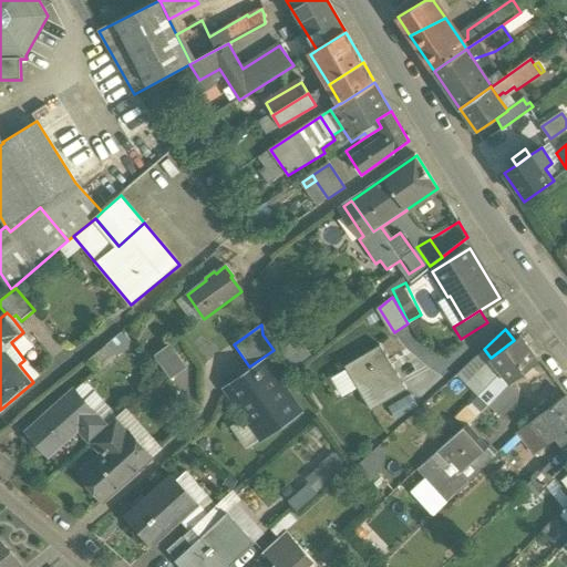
[(123,331),(106,344),(116,357),(133,342),(123,331)]
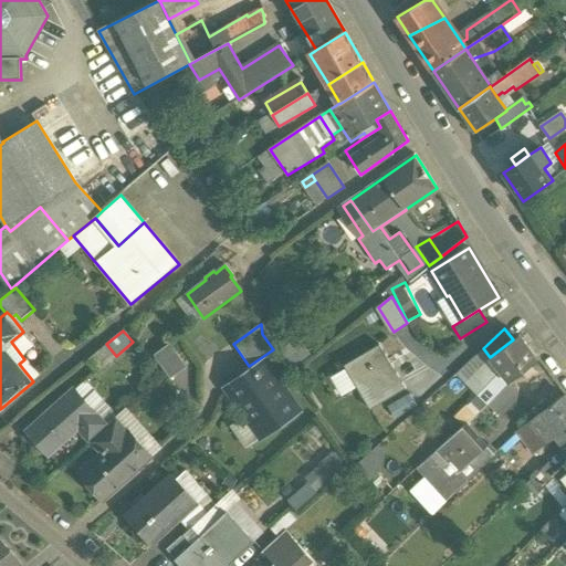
[(513,339),(490,357),(501,371),(509,381),(537,358),(520,335),(513,339)]
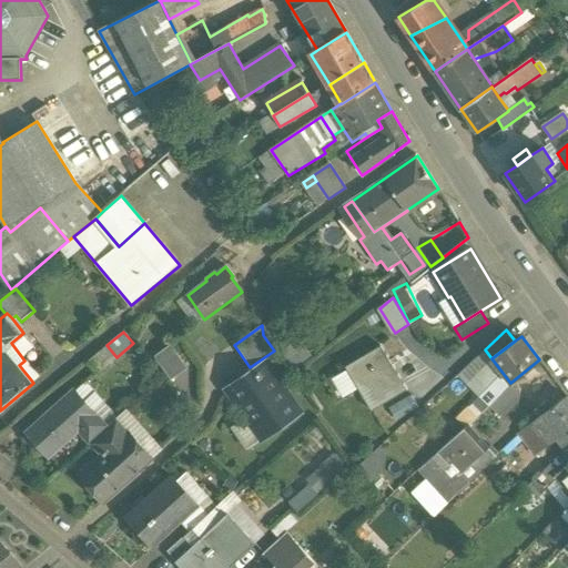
[(170,344),(155,356),(172,379),(188,368),(170,344)]
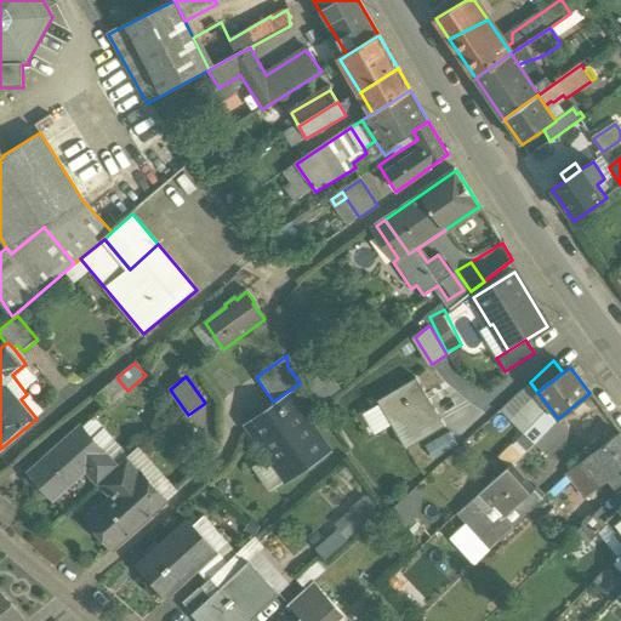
[(117,377),(95,396),(107,409),(127,391),(117,377)]
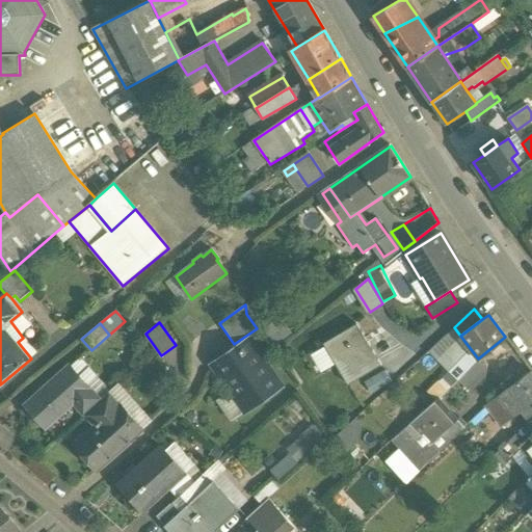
[(356,325),(323,344),(347,384),(380,365),(356,325)]
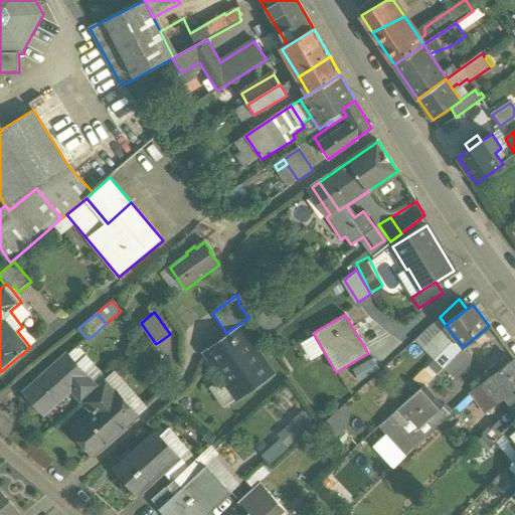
[(240,328),(203,355),(236,402),(275,375),(240,328)]
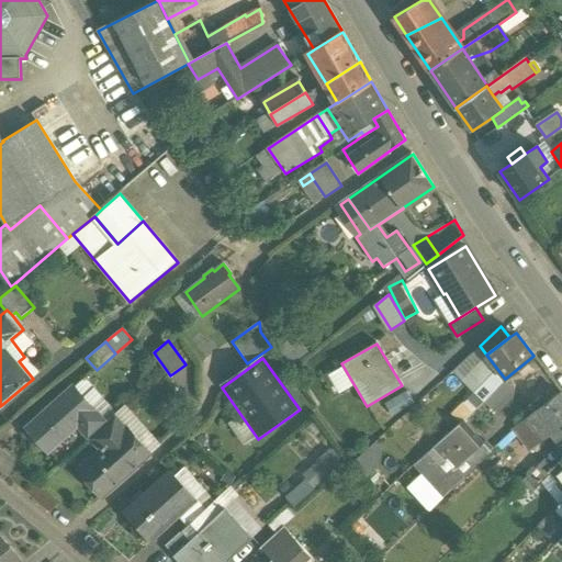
[(497,369),(475,390),(485,400),(505,379),(497,369)]
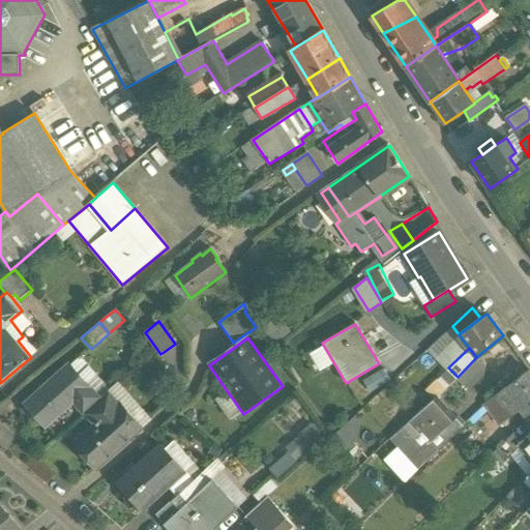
[(99,399),(68,364),(26,403),(46,424),(74,400),(85,412),(99,399)]
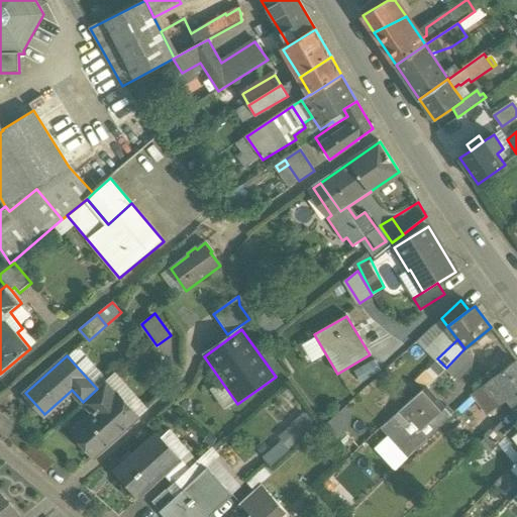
[(516,362),(493,380),(506,397),(515,409),(516,406),(516,362)]
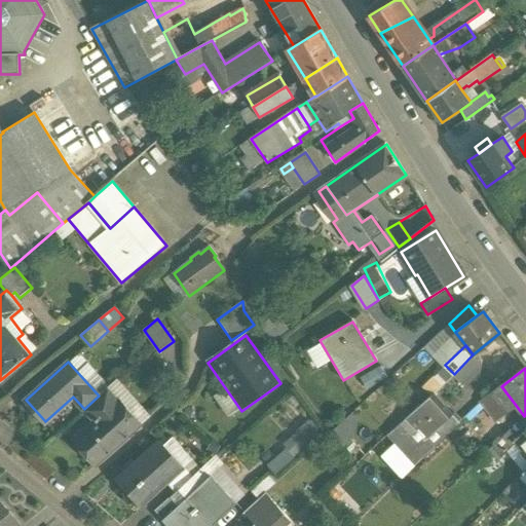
[(515,404),(501,386),(490,395),(491,397),(483,403),(495,419),(515,404)]
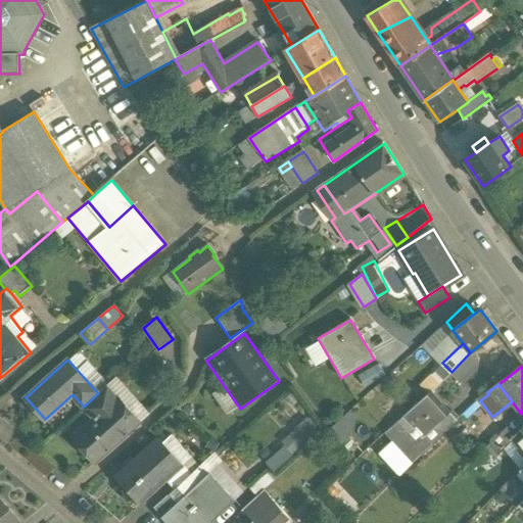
[(98,393),(84,407),(95,418),(75,435),(97,460),(139,422),(107,385),(98,393)]
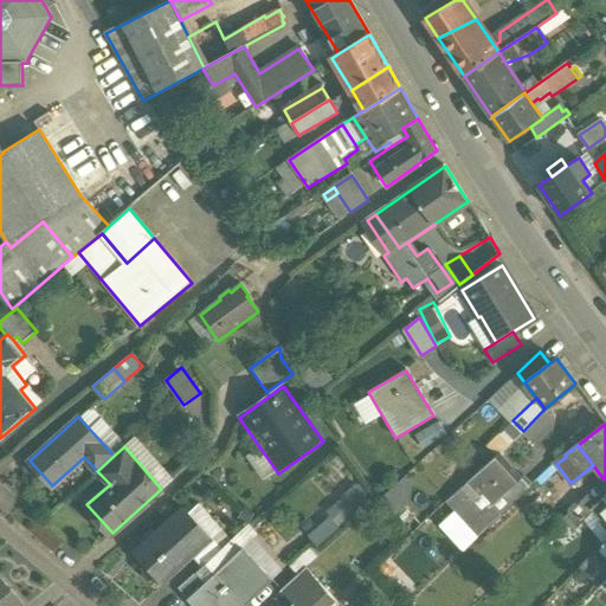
[(498,455),(447,501),(479,535),(528,488),(498,455)]
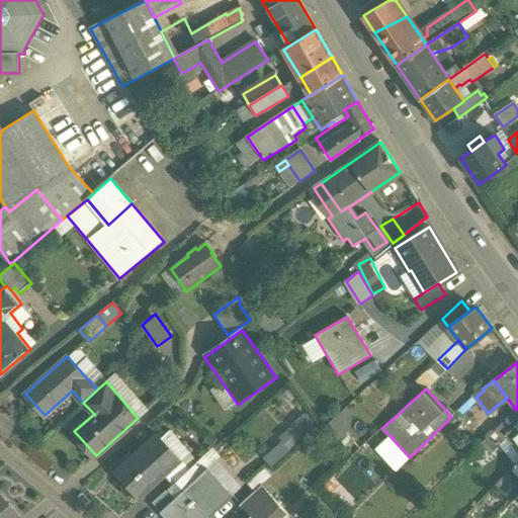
[(290,448),(318,427),(307,413),(279,434),(290,448)]
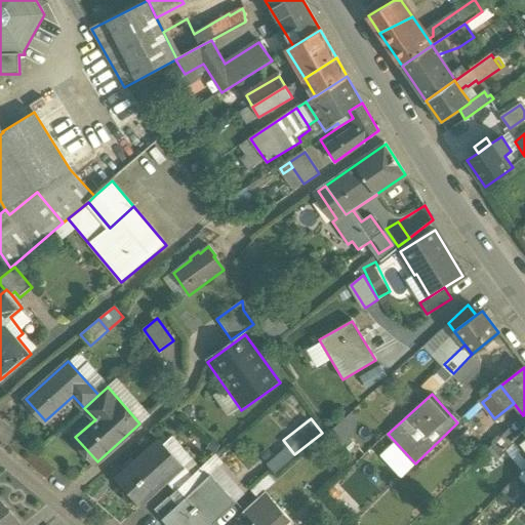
[(509,428),(491,445),(498,453),(518,439),(516,436),(509,428)]
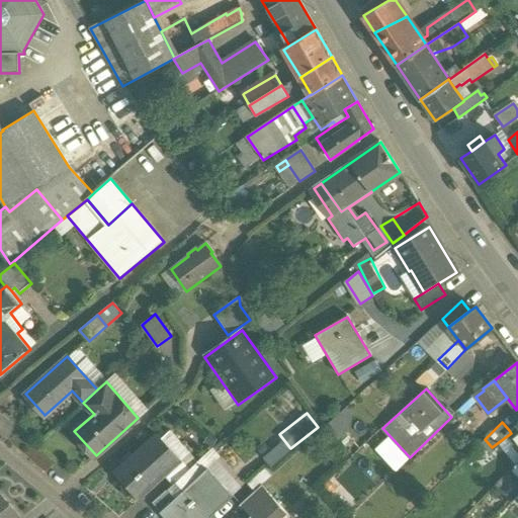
[(517,423),(509,430),(511,433),(517,441),(517,423)]
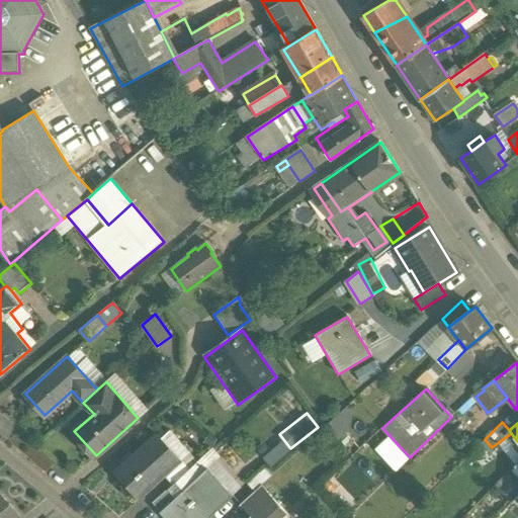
[(157,433),(115,470),(140,498),(165,476),(181,460),(157,433)]
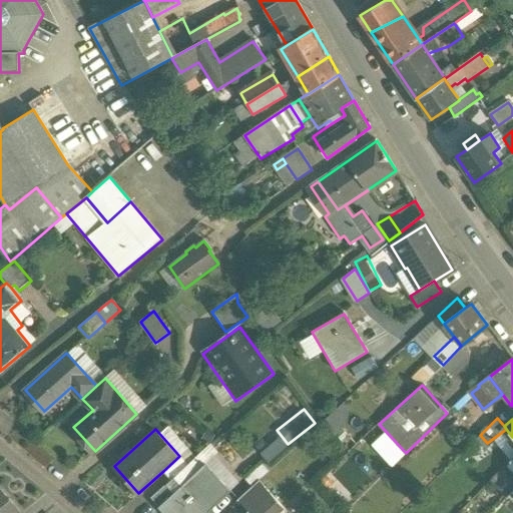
[(179,456),(163,471),(171,480),(187,465),(179,456)]
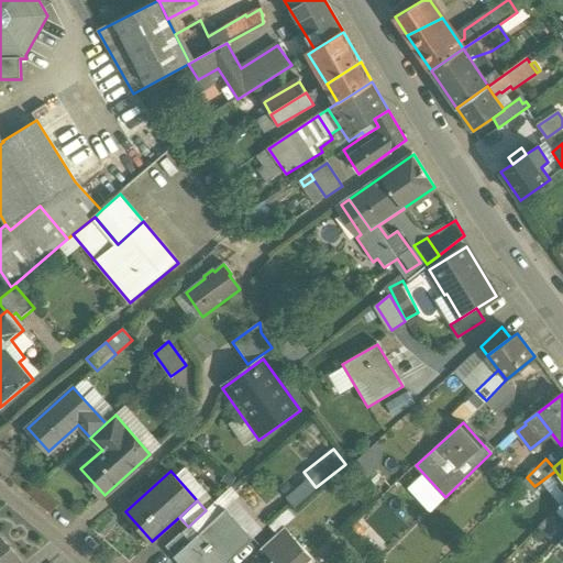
[(194,539),(175,555),(181,562),(223,562),(227,561),(229,562),(255,540),(228,509),(194,539)]
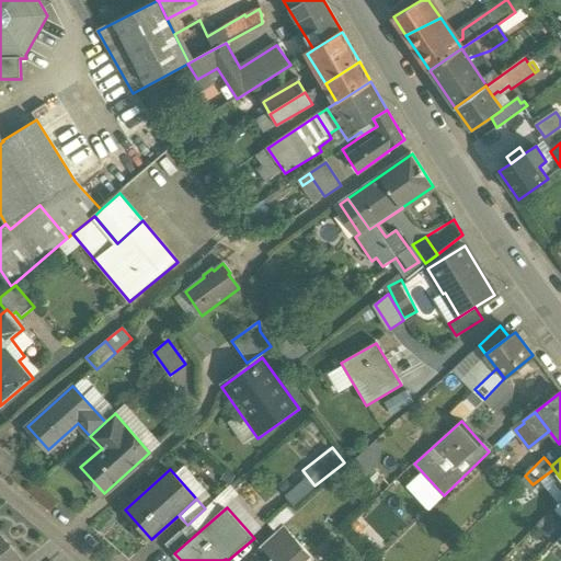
[(284,526),(261,547),(272,558),(273,560),(296,539),(284,526)]
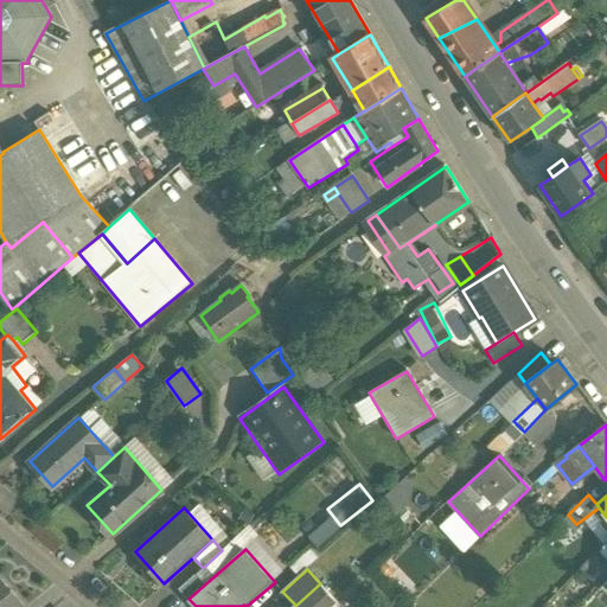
[(199,572),(179,588),(189,599),(209,581),(199,572)]
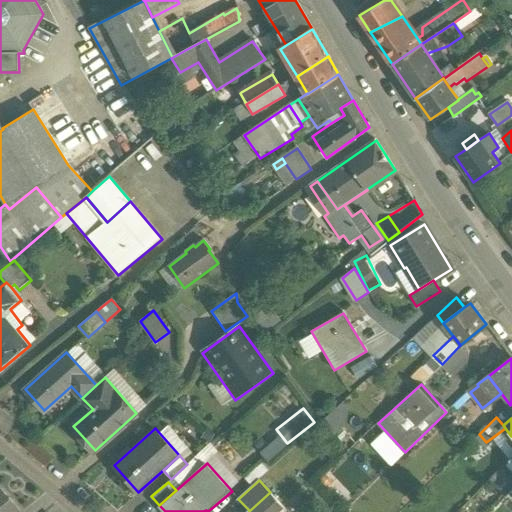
[(0,489),(0,511),(19,511),(8,497),(7,498),(0,489)]
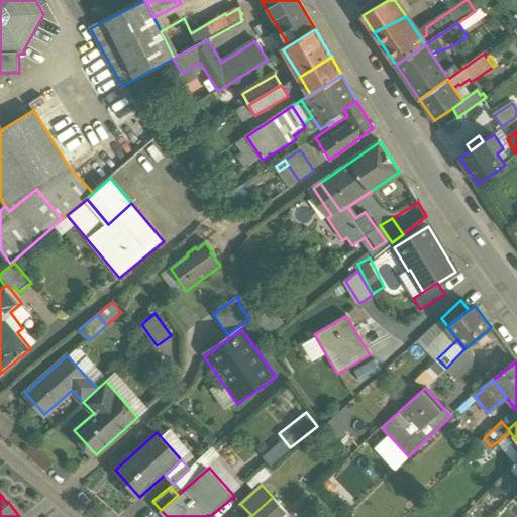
[(250,514),(247,516),(280,516),(287,511),(274,496),(273,497),(251,516),(250,514)]
